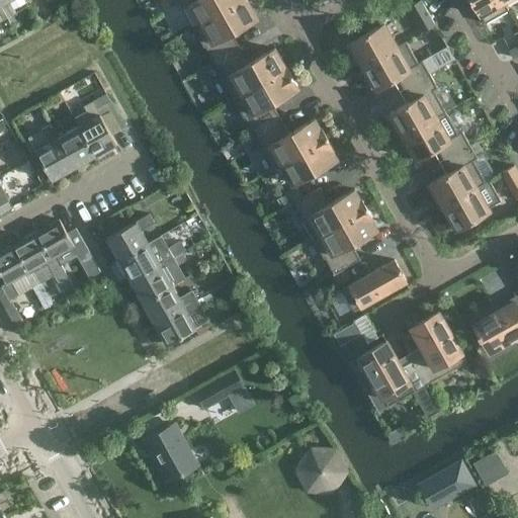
[(8,0),(0,0),(0,4),(7,17),(16,12),(8,0)]
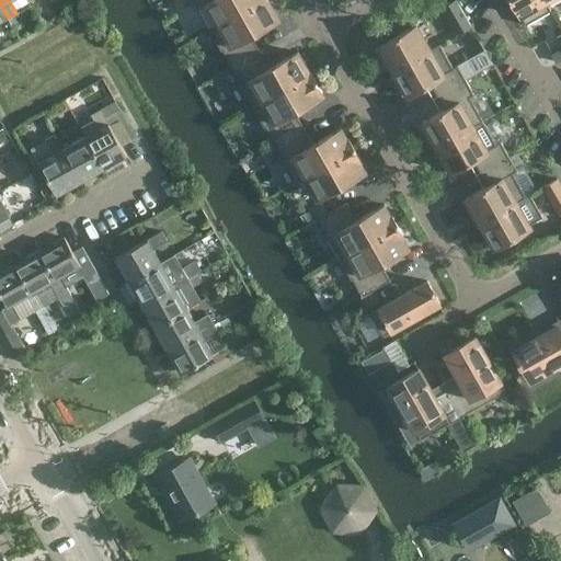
[(208,29),(208,30),(260,0),(209,0),(206,2),(218,23),(208,29)]
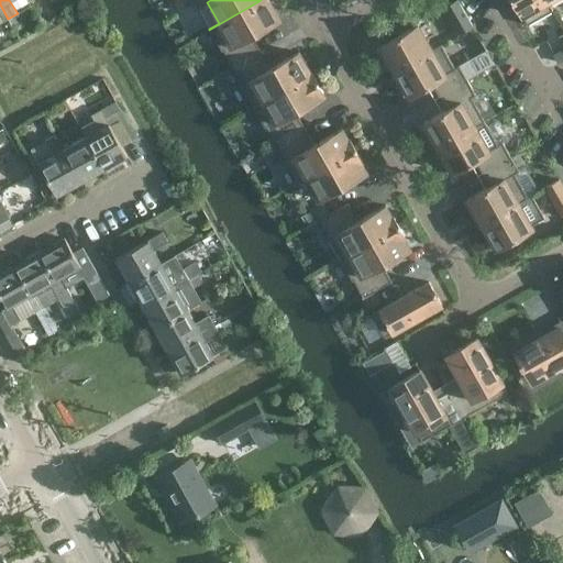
[(279,19),(268,0),(261,0),(209,30),(222,51),(223,51),(233,67),(261,51),(252,34),(279,19)]
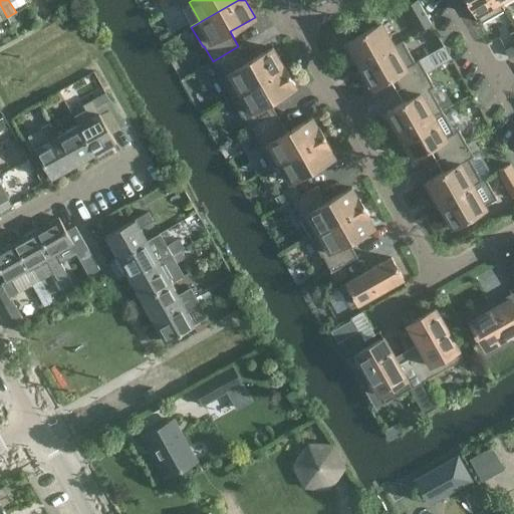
[(418,0),(416,0),(405,6),(419,31),(431,24),(418,0)]
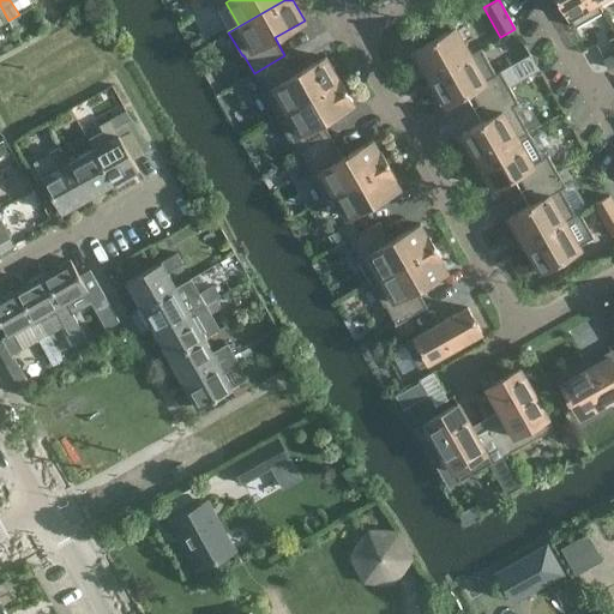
[(602,12),(595,0),(559,0),(575,26),(602,12)]
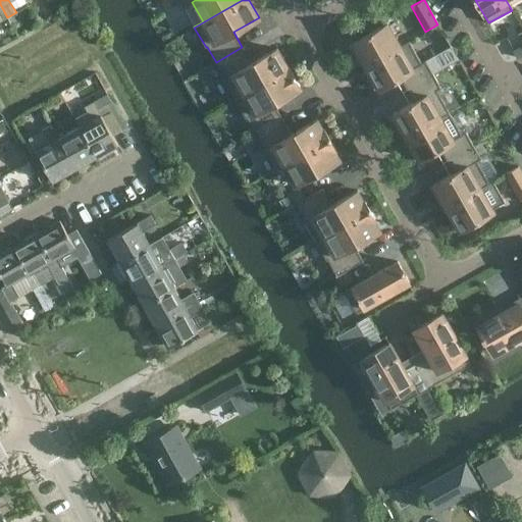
[(353,42),(366,65),(400,46),(387,22),(353,42)]
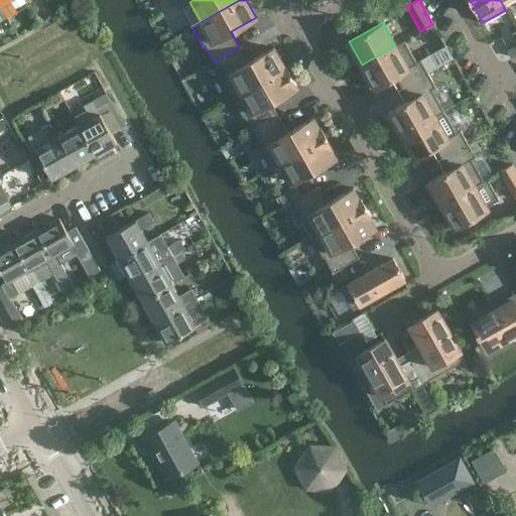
[(395,76),(402,88),(428,73),(420,59),(408,67),(395,45),(362,65),(374,88),(395,76)]
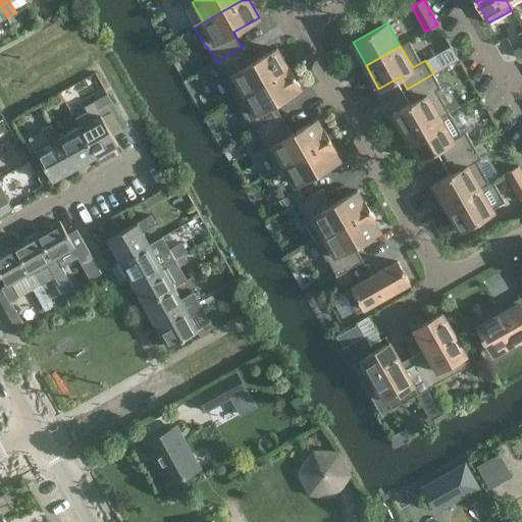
[(223,79),(235,99),(290,67),(289,66),(288,67),(276,48),(251,62),(242,47),(216,62),(224,77),(223,79)]
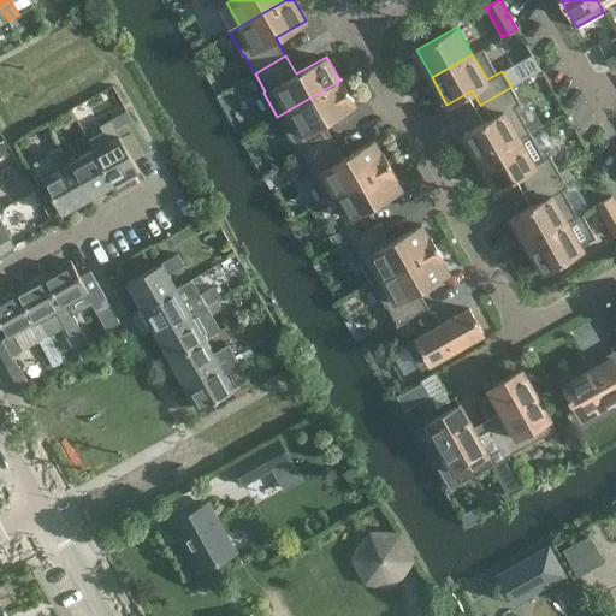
[(514,65),(502,71),(503,72),(510,86),(510,87),(522,80),(514,65)]
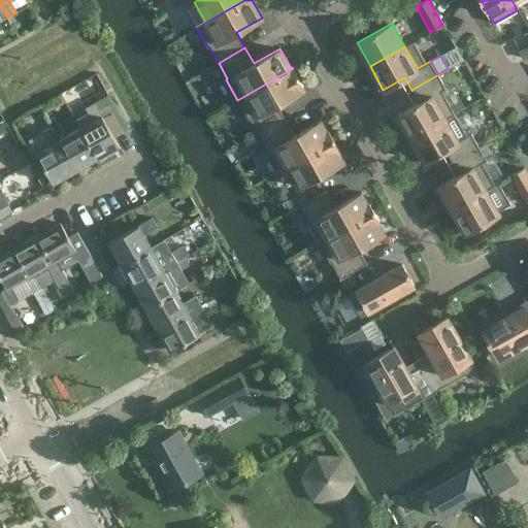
[(293,68),(237,100),(249,120),(250,119),(259,134),(286,120),(276,104),(303,89),(302,88),(303,87),(293,68)]
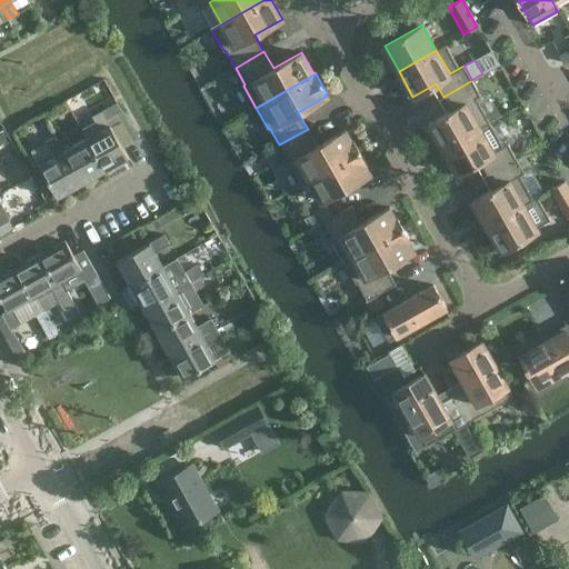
[(450,110),(428,123),(442,149),(489,122),(476,98),(480,96),(472,80),(443,97),(450,110)]
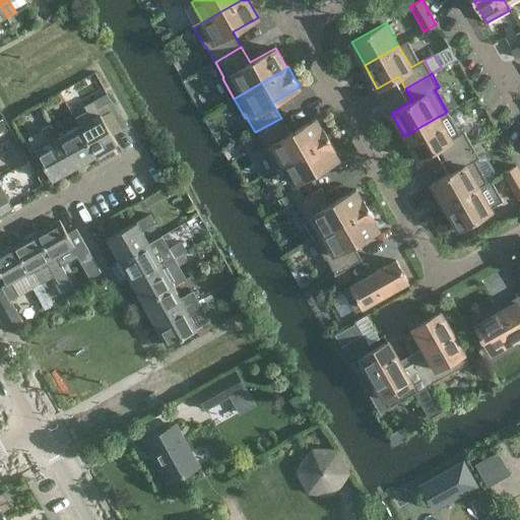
[(95,155),(117,143),(100,113),(98,109),(112,102),(107,92),(93,101),(84,106),(87,112),(74,119),(78,125),(95,155)]
